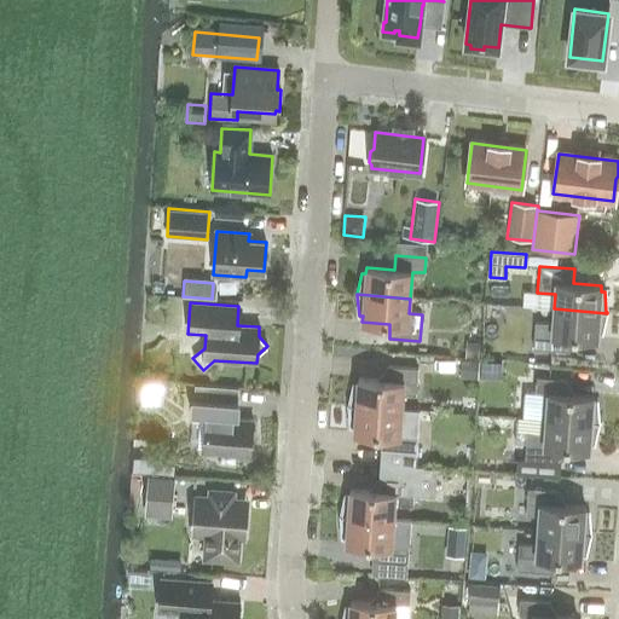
[(534,322),(533,350),(568,352),(570,337),(597,339),(597,334),(601,334),(606,313),(607,313),(554,308),(553,324),(534,322)]
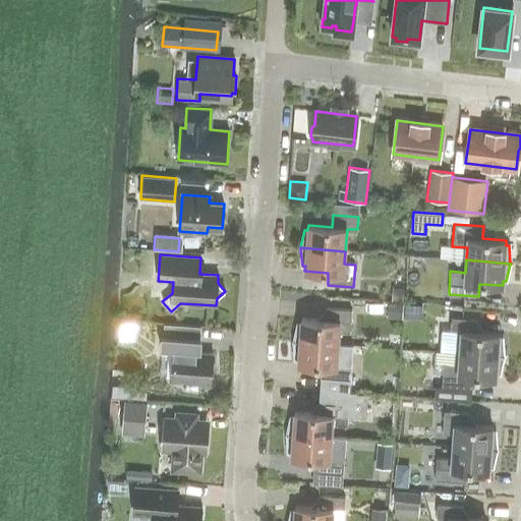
[(392,286),(391,300),(403,301),(403,287),(392,286)]
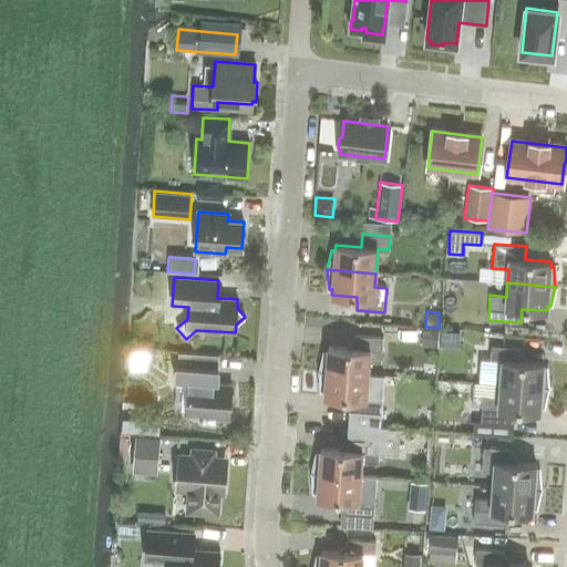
[(422,330),(421,346),(437,347),(440,332),(422,330)]
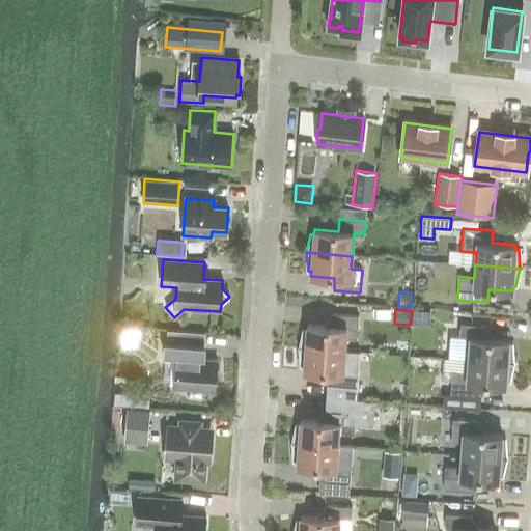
[(299,347),(344,352),(345,338),(356,339),(358,316),(332,314),(331,327),(307,325),(306,330),(303,330),(300,347),(299,347)]
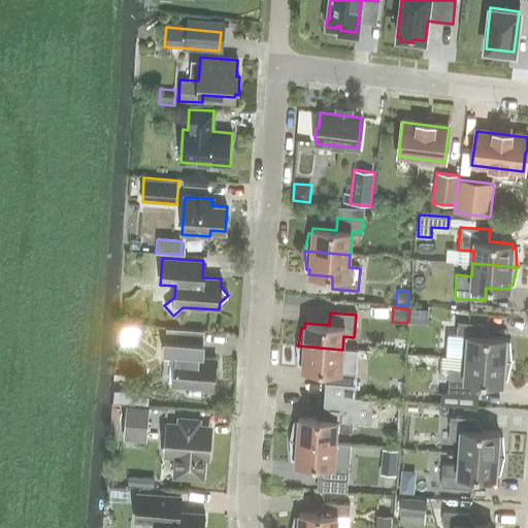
[(462,345),(461,358),(510,361),(508,343),(505,342),(505,338),(482,336),(483,324),(457,322),(455,344),(462,345)]
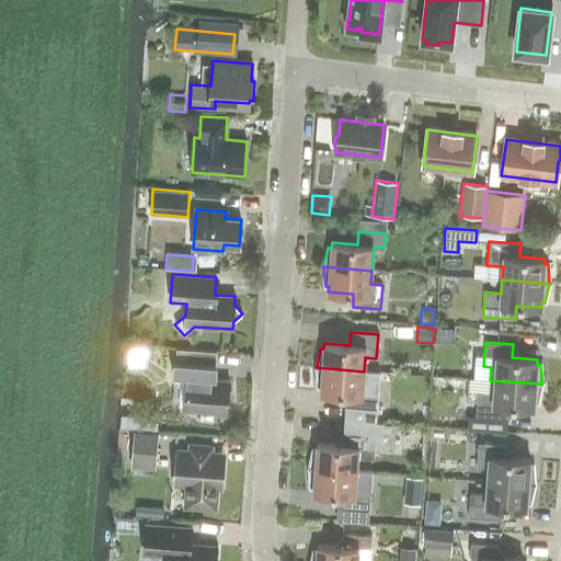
[(132,350),(130,367),(146,368),(147,351),(132,350)]
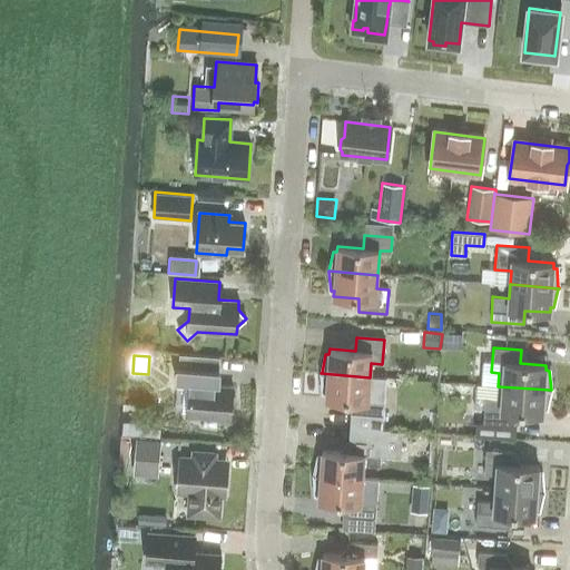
[(177,387),(189,389),(187,416),(229,420),(233,387),(217,386),(218,373),(178,370),(177,387)]
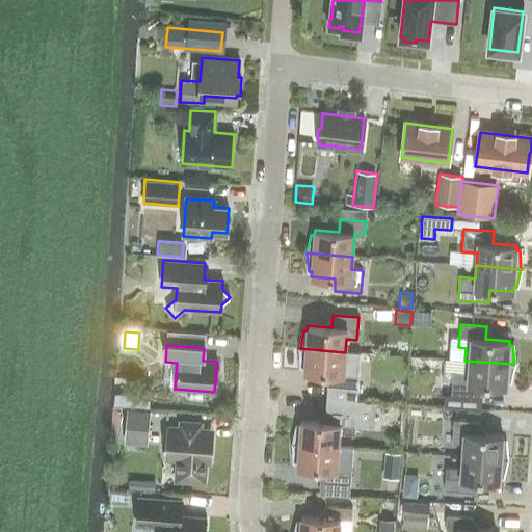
[(328,374),(326,398),(356,400),(358,374),(352,365),(344,364),(345,352),(299,348),(299,349),(301,367),(304,367),(303,372),(328,374)]
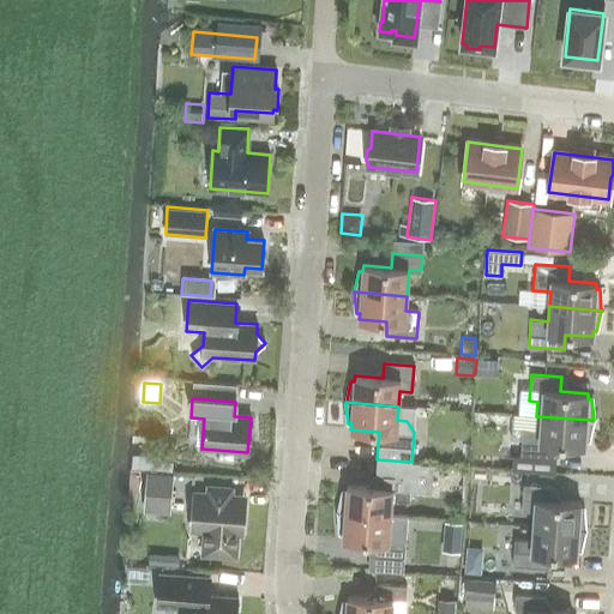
[(523,429),(521,456),(555,458),(557,444),(584,446),(585,440),(589,441),(593,421),(594,421),(594,420),(536,416),(535,431),(523,429)]
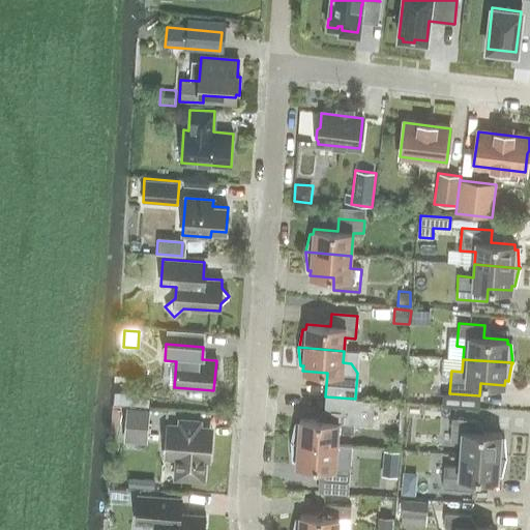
[(202,399),(202,390),(189,389),(189,398),(202,399)]
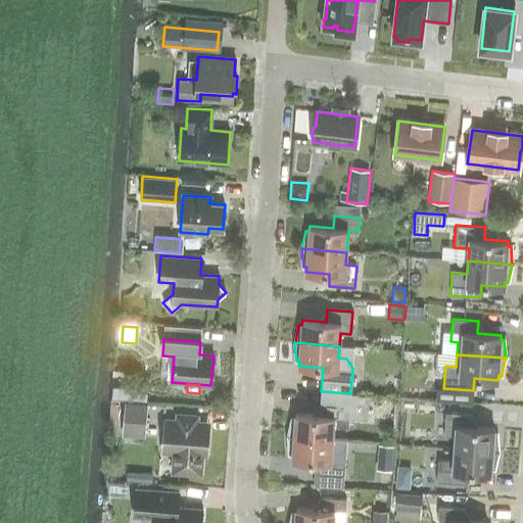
[(357,394),(350,393),(321,391),(319,416),(295,414),(295,419),(291,419),(288,435),(287,435),(287,436),(332,439),(333,427),(348,428),(348,418),(355,419),(357,394)]
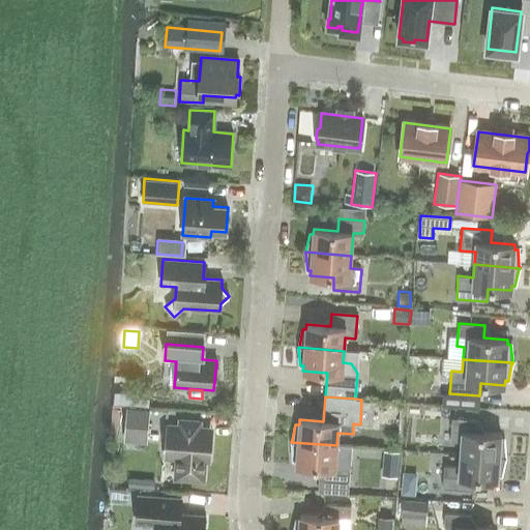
[(150,409),(126,407),(126,410),(112,409),(110,434),(123,435),(123,441),(147,443),(150,409)]
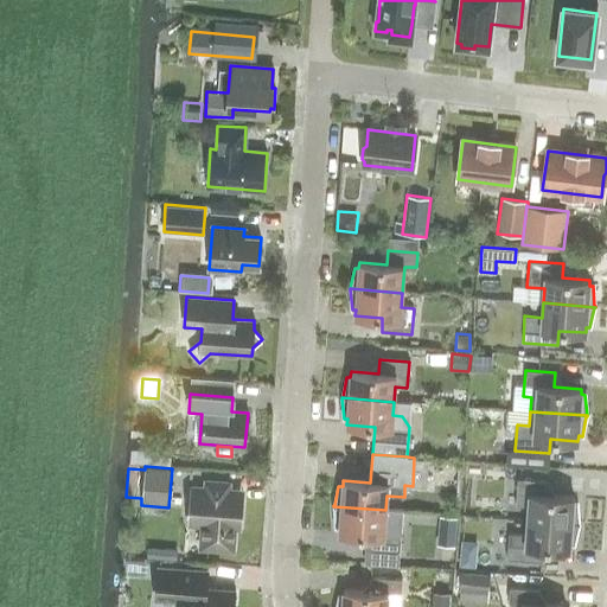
[(522,521),(579,524),(579,523),(577,503),(573,503),(574,497),(547,496),(547,481),(517,479),(515,505),(523,506),(522,521)]
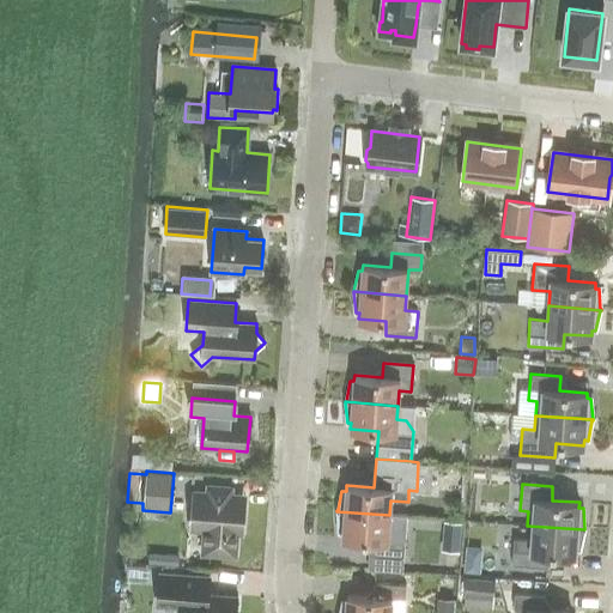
[(208,553),(234,556),(236,533),(242,533),(243,510),(241,510),(241,497),(230,496),(230,489),(207,487),(207,495),(193,493),(190,529),(211,530),(208,553)]
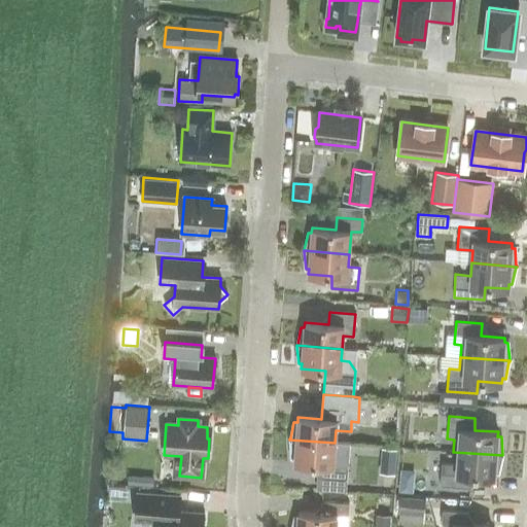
[(294,463),(318,465),(317,478),(347,480),(348,457),(334,456),(335,443),(289,440),(289,441),(290,441),(291,458),(294,458),(294,463)]
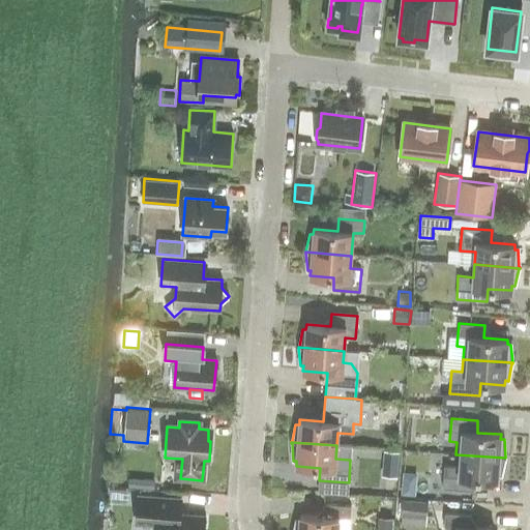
[(387,452),(385,477),(396,478),(399,453),(387,452)]
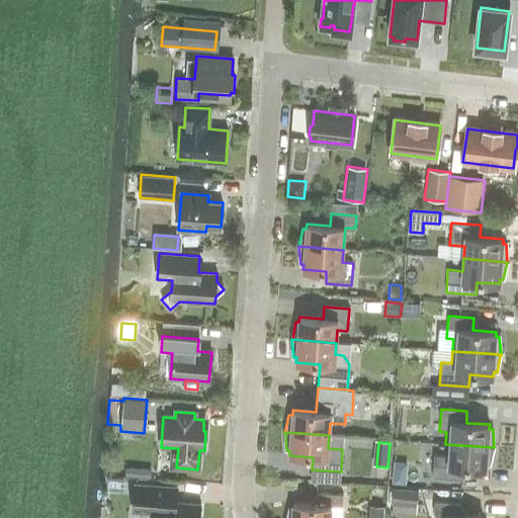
[(494,448),(494,447),(445,444),(444,456),(434,455),(432,478),(461,480),(462,467),(486,469),(487,464),(490,464),(493,448),(494,448)]
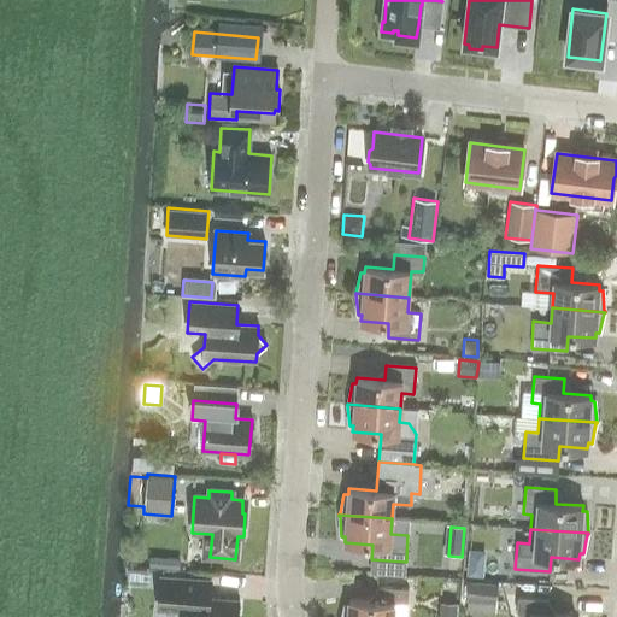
[(129,570),(128,583),(146,585),(146,571),(129,570)]
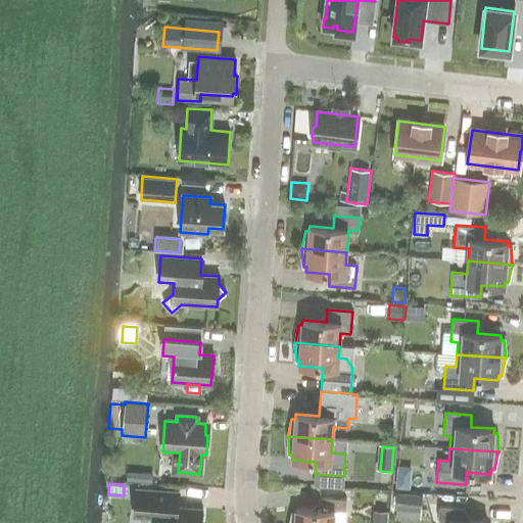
[(179,492),(136,489),(134,517),(156,519),(155,522),(200,522),(201,509),(178,507),(179,492)]
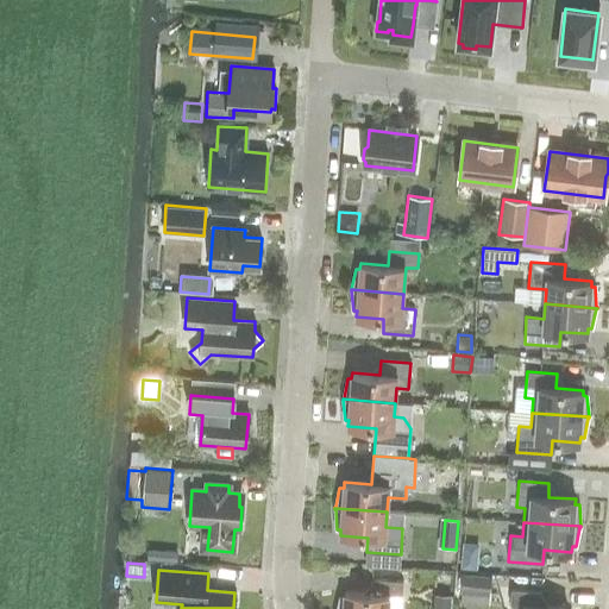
[(462,573),(460,594),(490,596),(493,576),(462,573)]
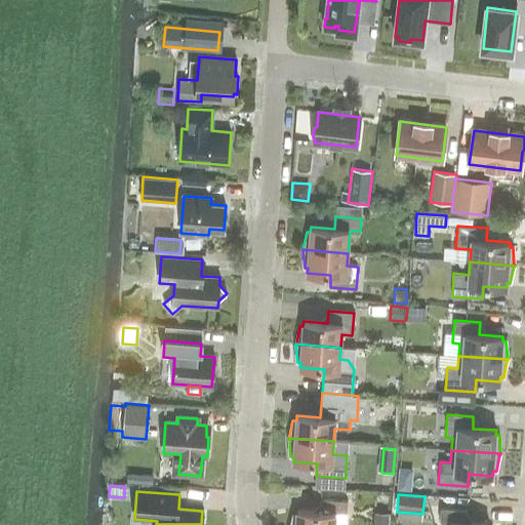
[(334,524),(335,514),(347,514),(348,501),(322,499),(321,512),(297,510),(296,515),(293,515),(290,524),(334,524)]
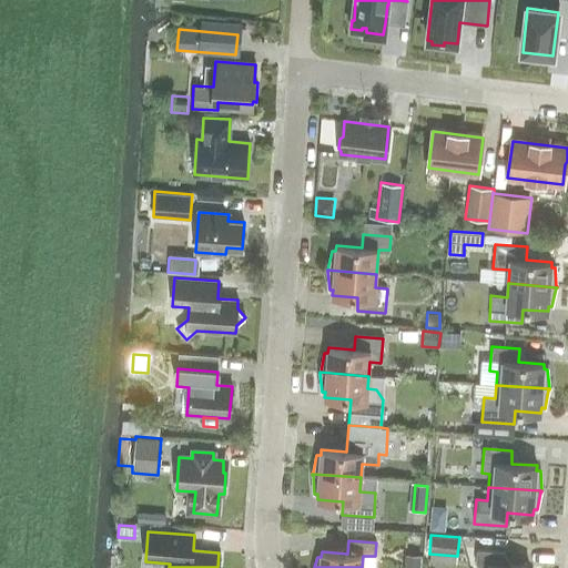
[(487,565),(486,567),(528,567),(529,567),(504,565),(505,551),(476,550),(475,564),(487,565)]
